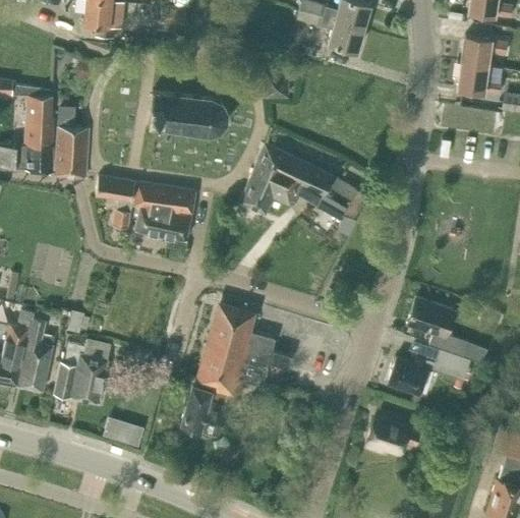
[(114,41),(115,30),(122,31),(124,4),(112,3),(89,0),(85,0),(83,26),(98,27),(97,39),(114,41)]
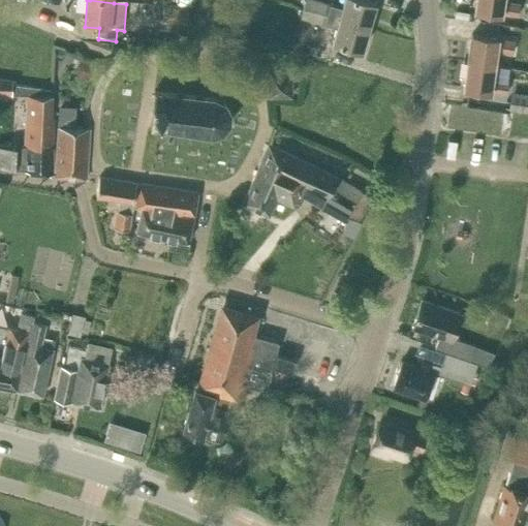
[(356,0),(345,0),(343,10),(331,7),(307,0),(306,0),(304,11),(369,30),(376,5),(356,0)]
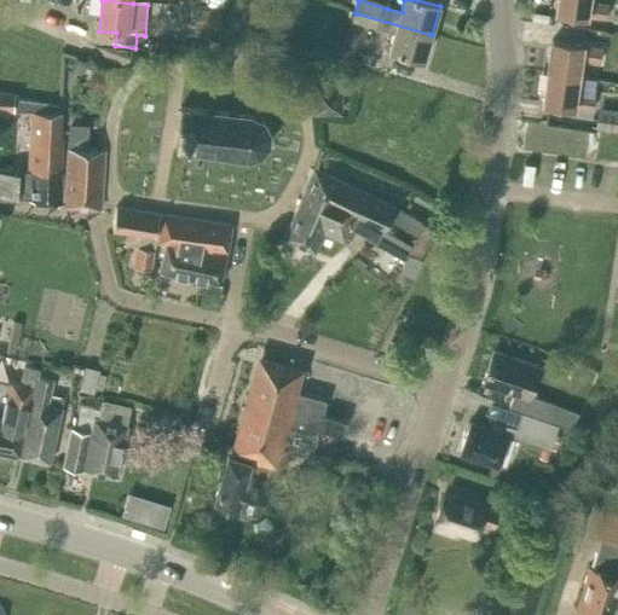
[(588,21),(607,23),(608,9),(589,6),(589,0),(559,0),(556,17),(588,21)]
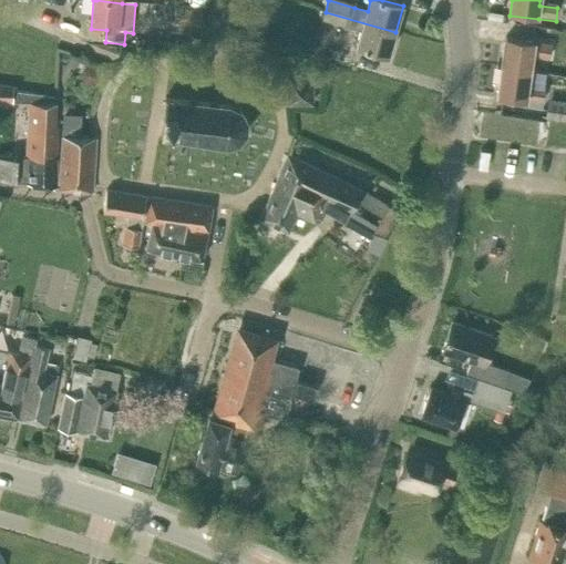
[(204,14),(175,10),(173,26),(202,30),(204,14)]
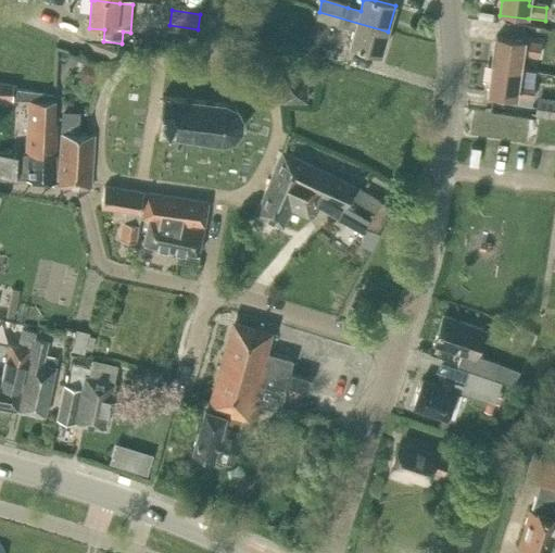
[(388,32),(319,12),(316,23),(341,30),(354,34),(350,48),(381,57),(388,32)]
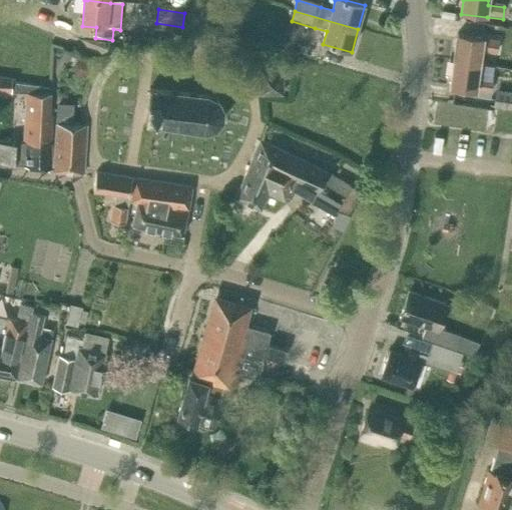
[(458,36),(455,62),(479,66),(481,51),(497,53),(499,43),(483,41),(483,40),(458,36)]
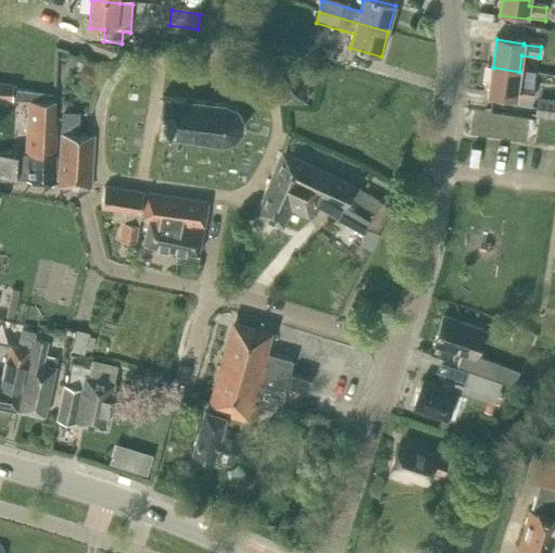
[(89,67),(83,70),(79,76),(83,83),(88,85),(95,83),(98,76),(96,70),(89,67)]
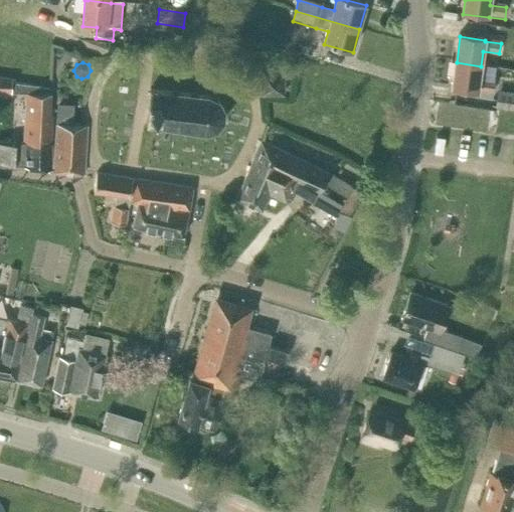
[(479,80),(481,66),(457,62),(453,90),(477,93),(477,92),(494,94),(495,83),(479,80)]
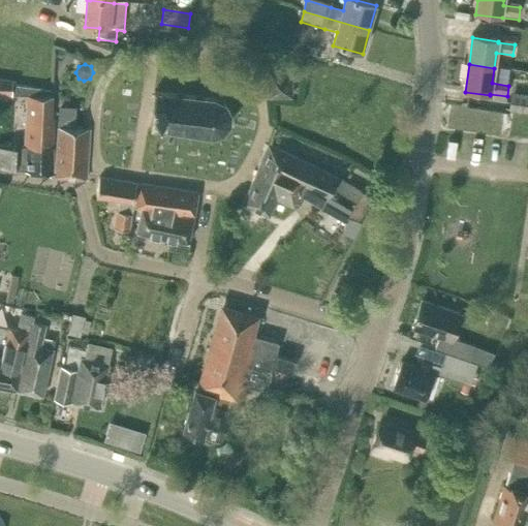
[(269,75),(269,99),(292,99),(292,75),(269,75)]
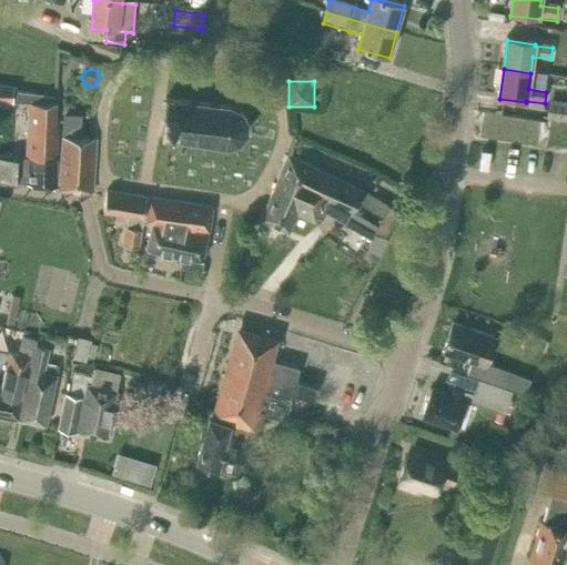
[(18,91),(17,91),(13,90),(0,88),(0,106),(13,107),(13,106),(31,106),(29,161),(23,161),(22,187),(28,187),(28,188),(58,191),(57,131),(56,101),(47,100),(47,99),(18,93),(18,91)]
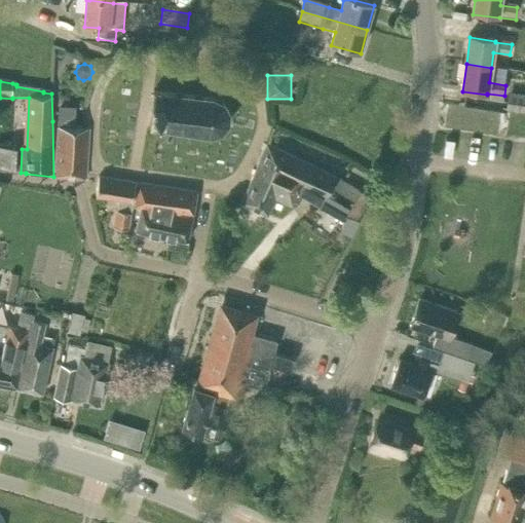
[(214,102),(154,94),(153,105),(152,118),(150,128),(211,138),(221,136),(228,126),(230,116),(224,106),(214,102)]
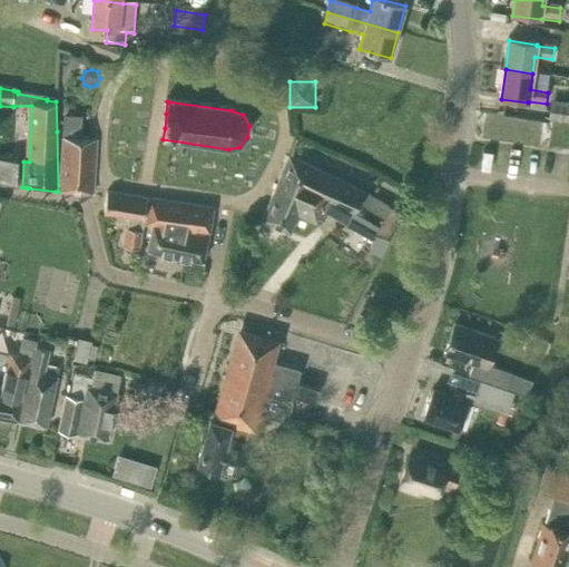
[(568,104),(551,103),(549,121),(568,124),(568,104)]
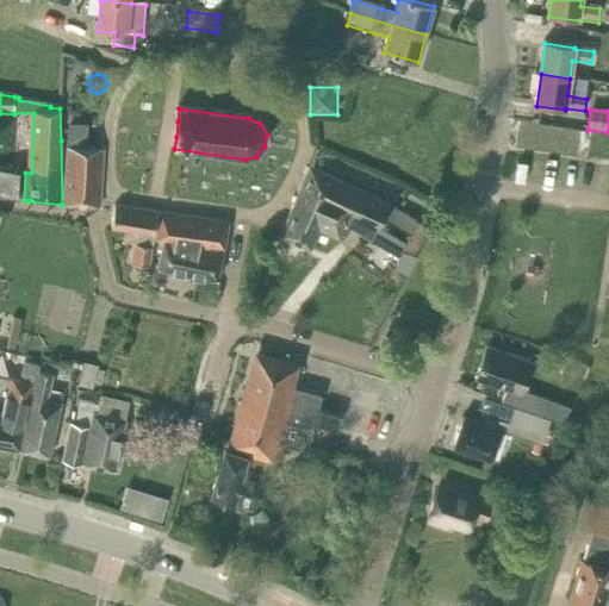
[(69,124),(69,138),(68,150),(66,150),(64,206),(100,210),(101,206),(101,152),(98,152),(86,151),(87,135),(88,125),(69,124)]
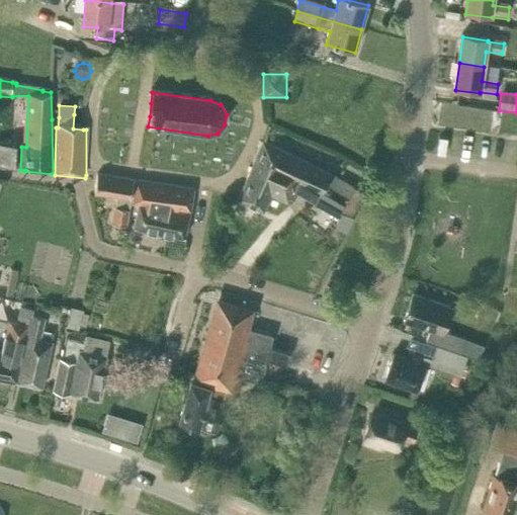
[(343,215),(352,220),(364,197),(354,191),(331,177),(263,145),(240,202),(264,216),(271,197),(288,205),(289,201),(295,203),(297,196),(340,220),(343,215)]
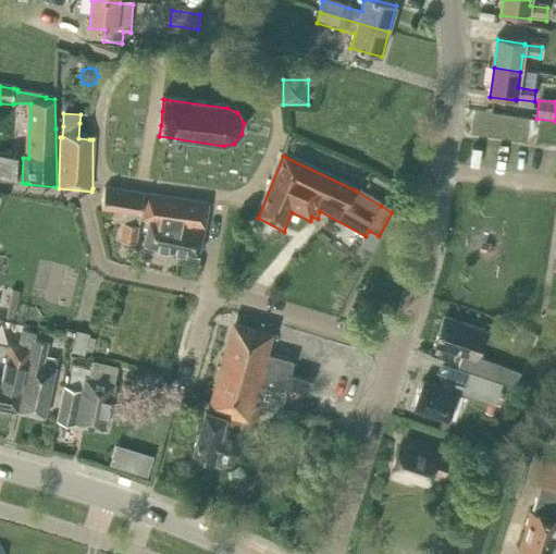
[(0,180),(17,182),(19,159),(0,157),(0,180)]
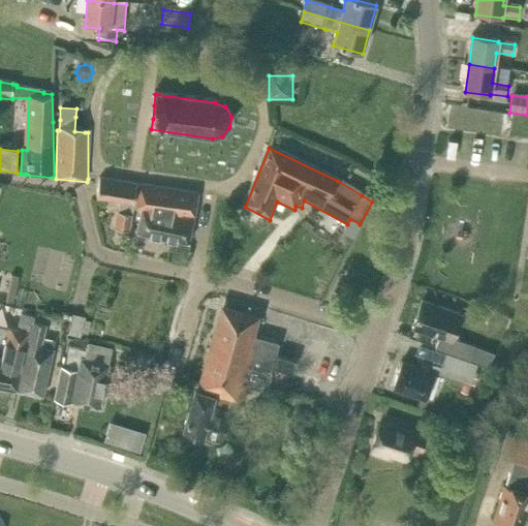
[(135,186),(100,181),(97,199),(124,204),(122,215),(120,215),(118,230),(131,234),(133,216),(134,216),(135,208),(131,208),(131,204),(132,204),(135,186)]
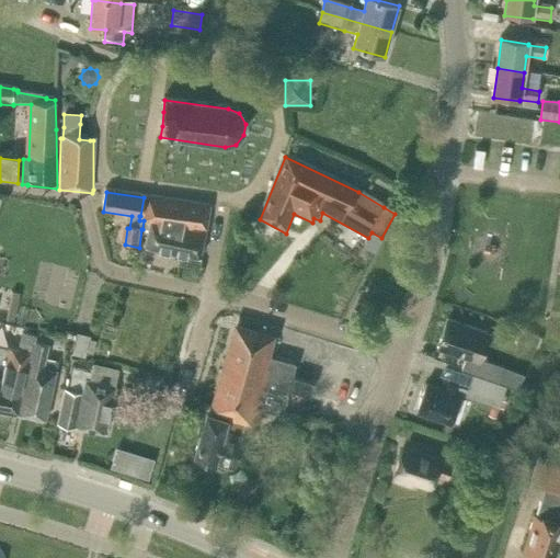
[(139,220),(144,220),(151,223),(146,249),(201,260),(207,231),(210,208),(144,197),(140,216),(139,216),(139,220)]
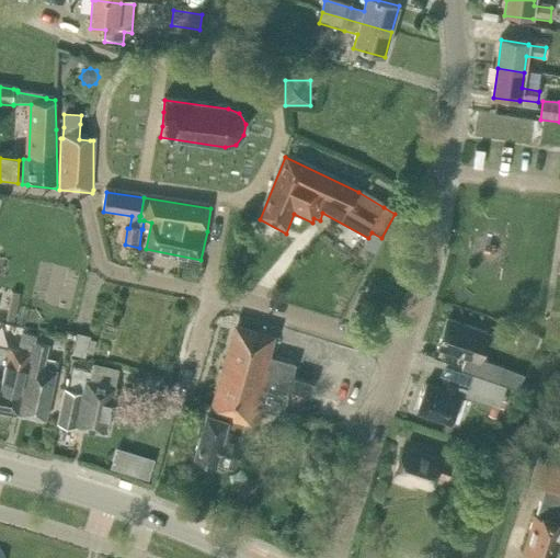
[(489,336),(447,322),(437,352),(479,365),(480,361),(489,336)]
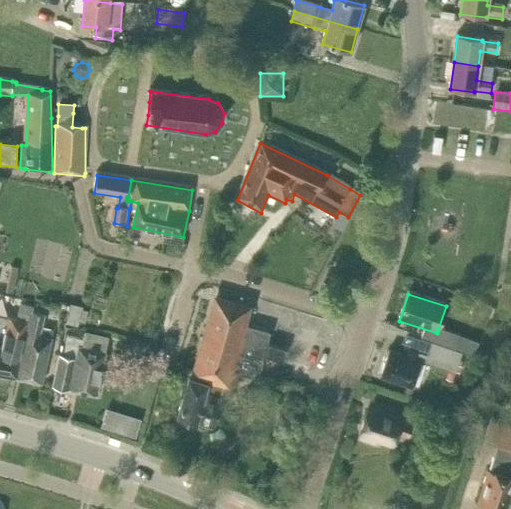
[(247,310),(217,301),(196,373),(226,382),(230,369),(239,372),(243,358),(262,363),(270,334),(242,326),(247,310)]
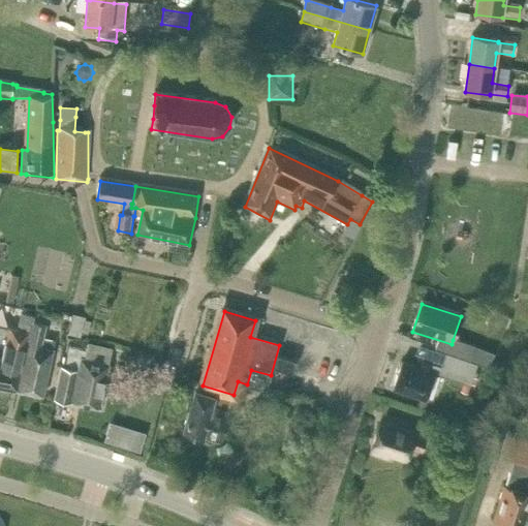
[(0,329),(0,345),(5,347),(2,364),(0,363),(0,390),(18,394),(32,325),(33,319),(22,316),(19,332),(9,331),(9,332),(0,329)]
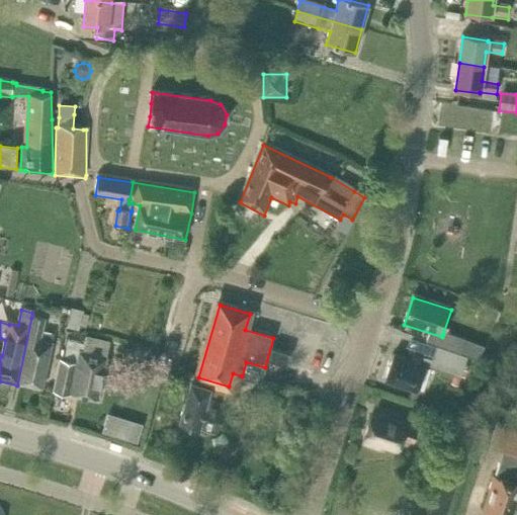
[(83,316),(84,314),(72,311),(67,331),(79,334),(81,328),(86,329),(89,317),(83,316)]
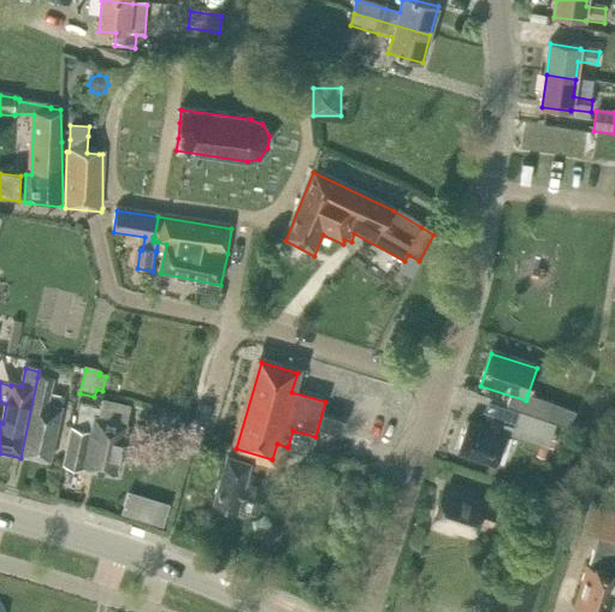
[(53,381),(37,378),(21,458),(51,464),(63,410),(61,410),(64,399),(51,396),(53,381)]
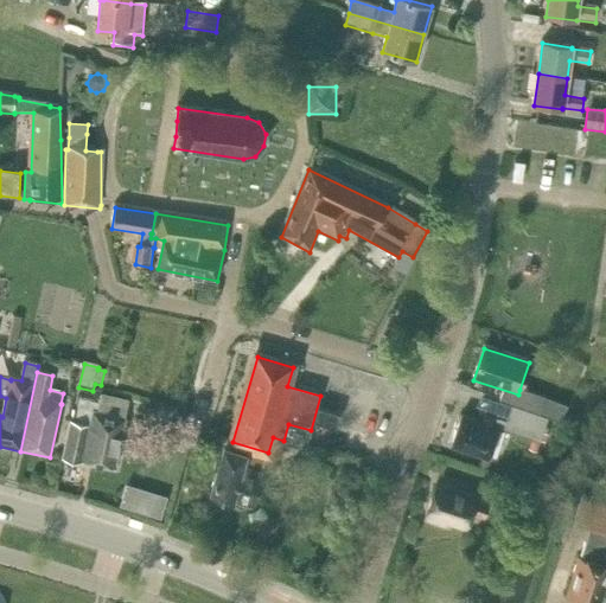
[(501,403),(511,406),(542,417),(547,399),(520,390),(518,395),(505,391),(501,403)]
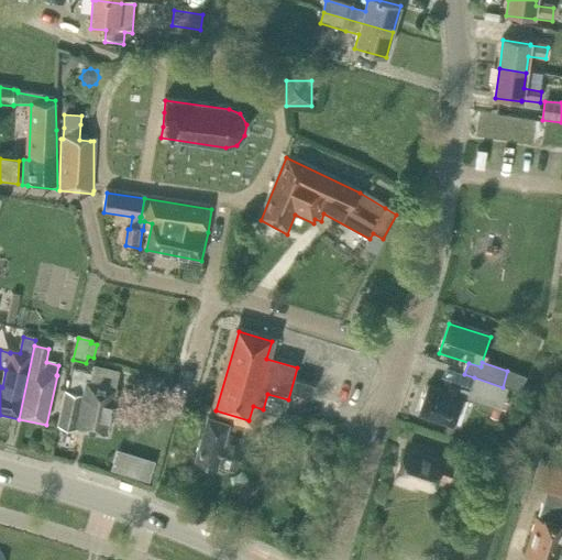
[(89,385),(86,384),(84,397),(66,393),(58,427),(107,437),(120,376),(92,371),(89,385)]
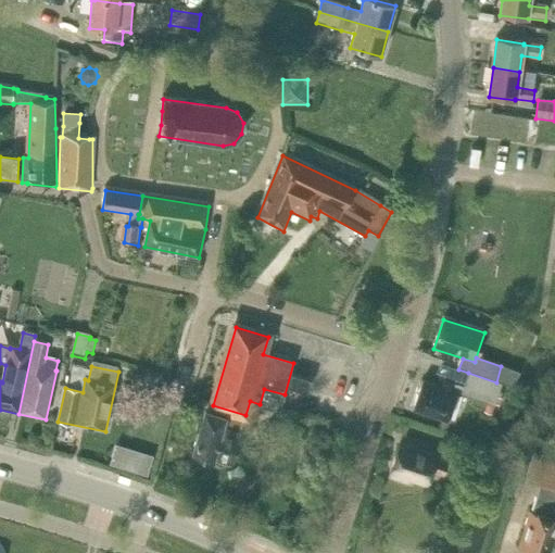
[(513,388),(520,373),(501,366),(496,382),(502,384),(513,388)]
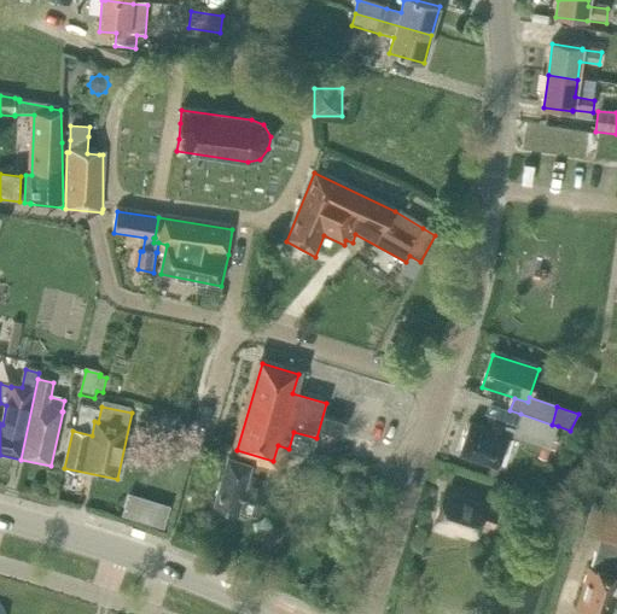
[(552,425),(521,414),(516,430),(508,427),(508,425),(489,419),(485,431),(470,425),(459,455),(498,468),(508,438),(548,451),(558,426),(552,425)]
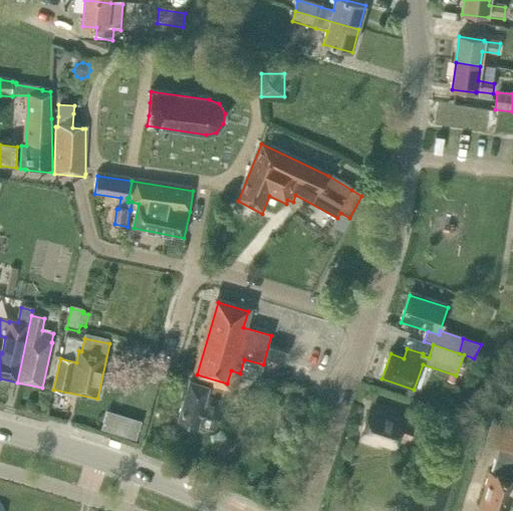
[(270,347),(266,360),(283,365),(287,352),(270,347)]
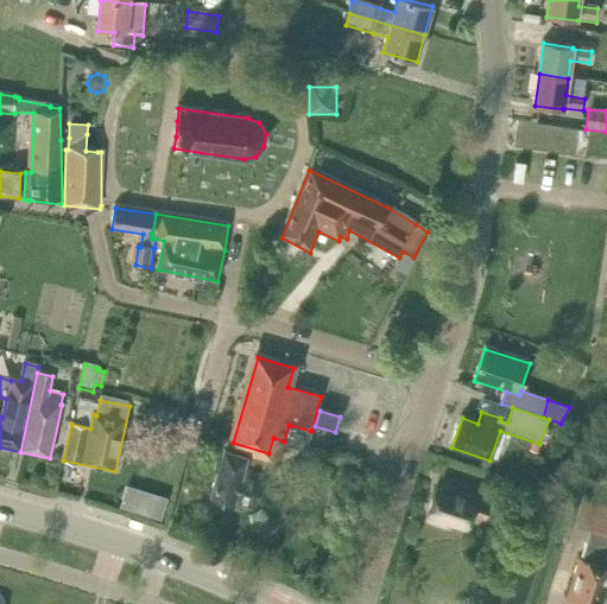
[(233,451),(225,449),(212,494),(216,495),(219,501),(226,503),(231,500),(253,506),(266,461),(278,464),(284,442),(273,438),(269,453),(233,443),(232,445),(235,446),(233,451)]
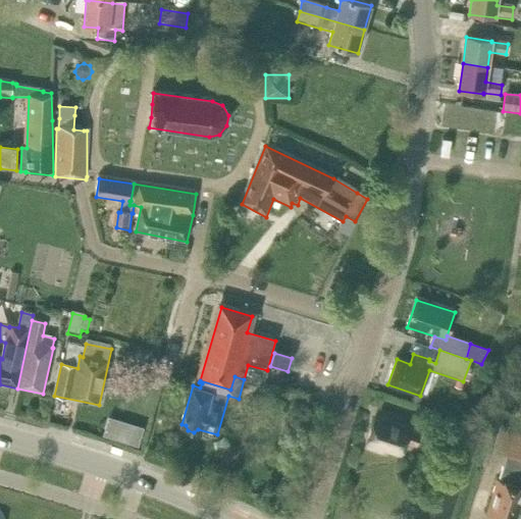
[(401,454),(405,442),(418,446),(421,435),(408,431),(409,430),(376,419),(366,448),(385,454),(386,450),(401,454)]
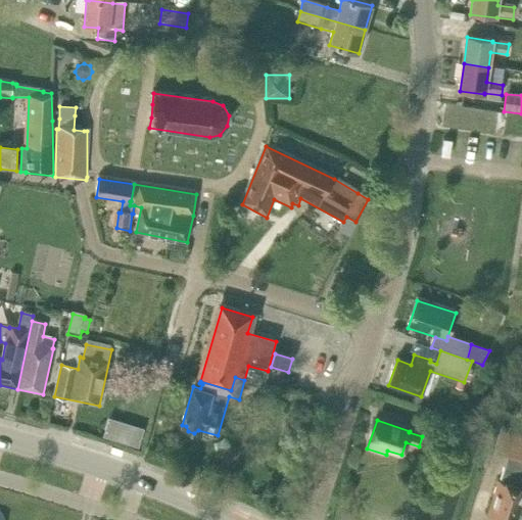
[(489,518),(493,519),(516,519),(521,501),(521,488),(521,436),(502,430),(494,453),(509,457),(501,482),(499,482),(493,498),(495,499),(489,518)]
